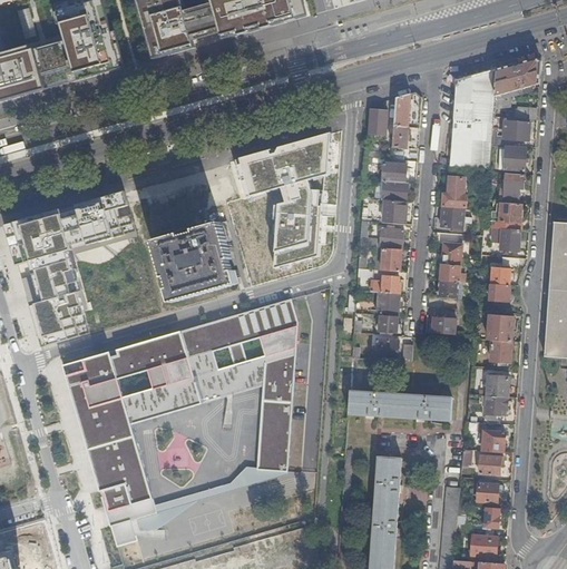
[(0,100),(118,68),(98,0),(69,0),(54,5),(64,41),(5,58),(0,41),(0,100)]
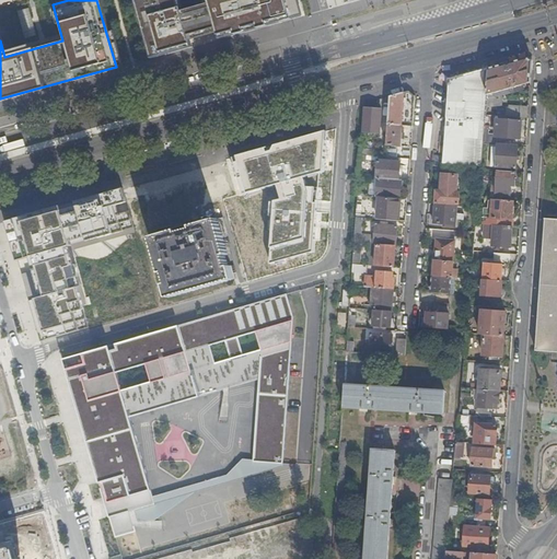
[(213,33),(215,39),(296,16),(290,0),(204,0),(205,3),(177,11),(174,0),(130,0),(147,58),(187,47),(186,41),(213,33)]
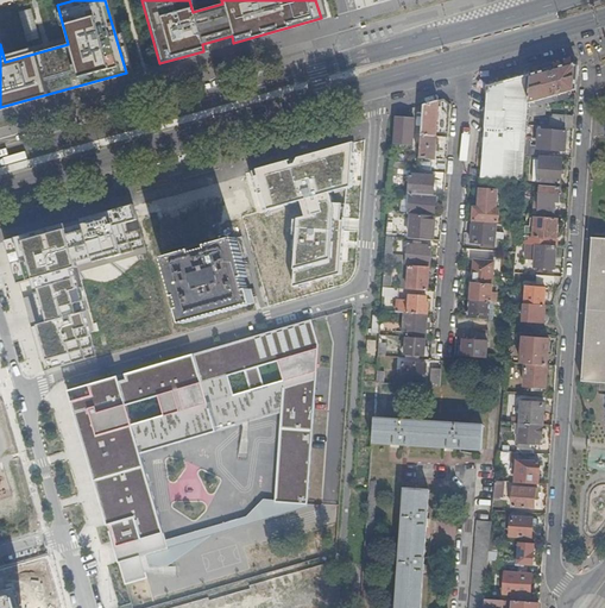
[(19,20),(30,18),(29,8),(18,11),(19,20)]
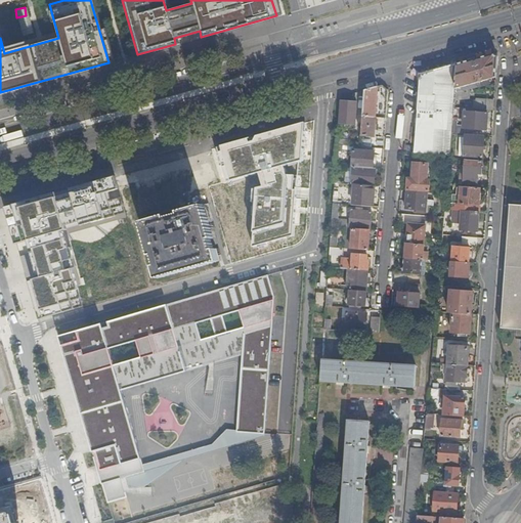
[(496,56),(492,53),(456,63),(453,88),(474,82),(474,85),(475,87),(487,84),(485,79),(494,76),(496,56)]
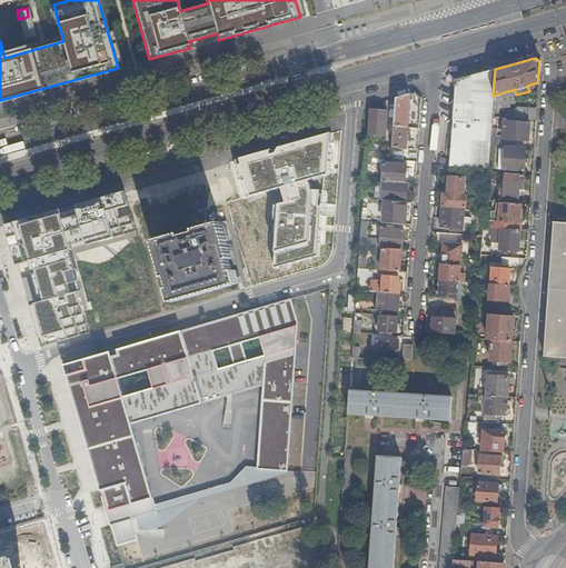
[(493,96),(495,69),(469,77),(467,99),(466,120),(490,122),(492,116),(492,110),(493,101),(493,96)]
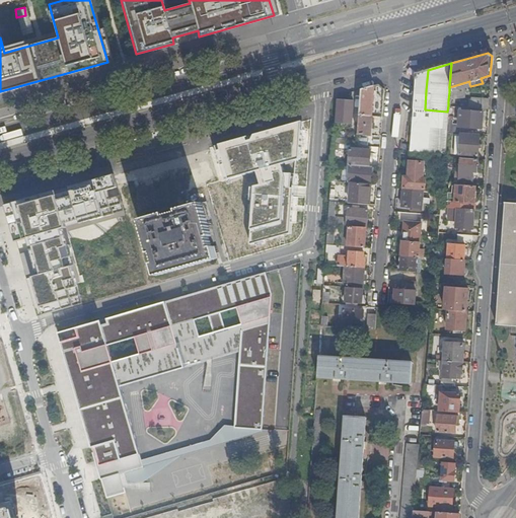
[(426,90),(428,70),(415,73),(414,89),(426,90)]
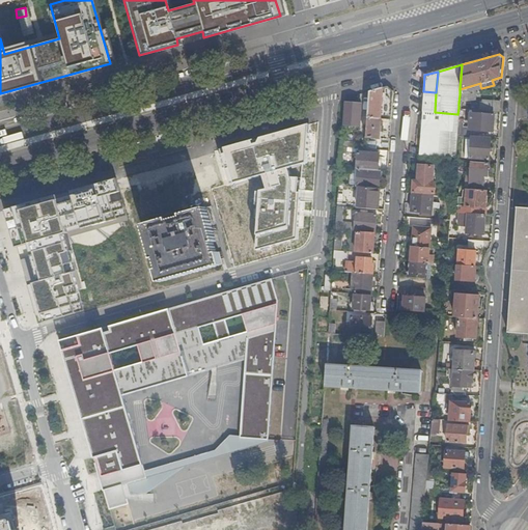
[(475,90),(481,88),(480,86),(480,83),(460,89),(460,94),(475,90)]
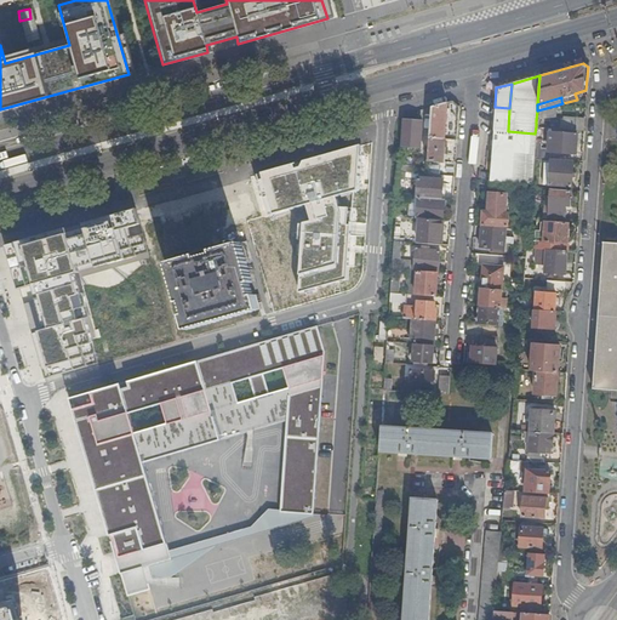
[(451,101),(445,102),(443,138),(455,138),(457,107),(451,101)]
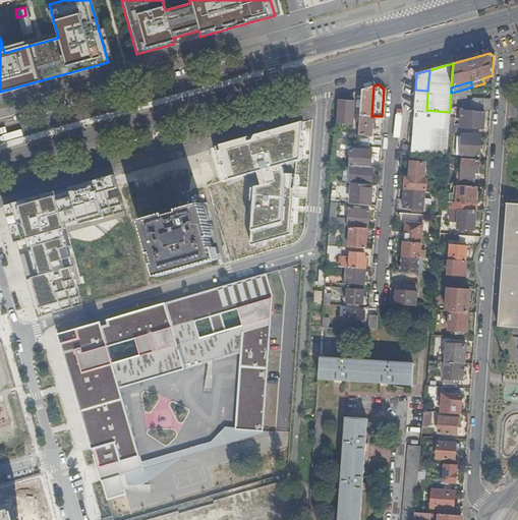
[(373,85),(361,90),(358,115),(371,116),(373,85)]
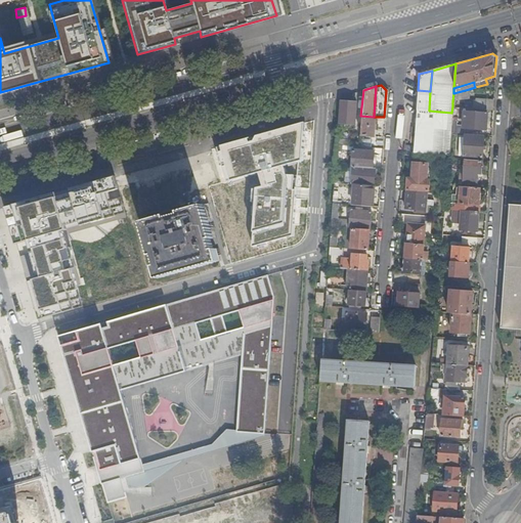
[(468,97),(469,89),(453,93),(452,101),(468,97)]
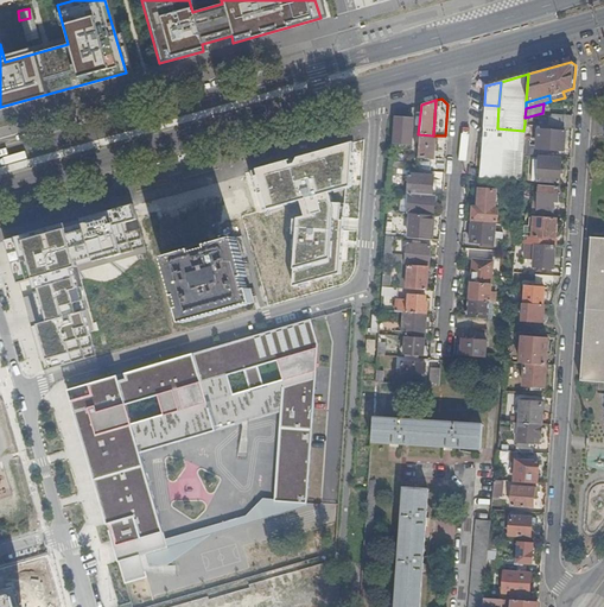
[(497,128),(498,106),(484,105),(482,127),(497,128)]
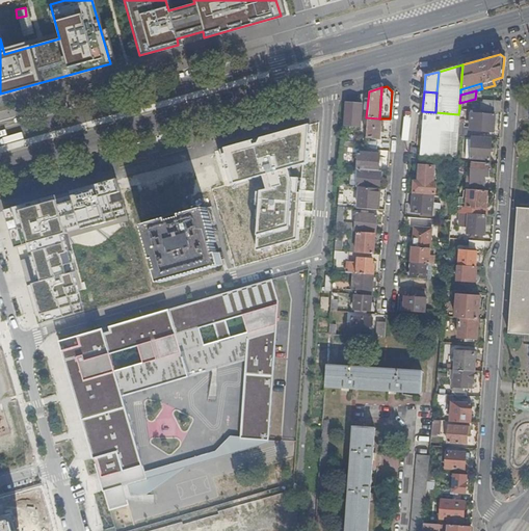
[(479,110),(500,111),(501,101),(481,99),(481,102),(479,102),(479,110)]
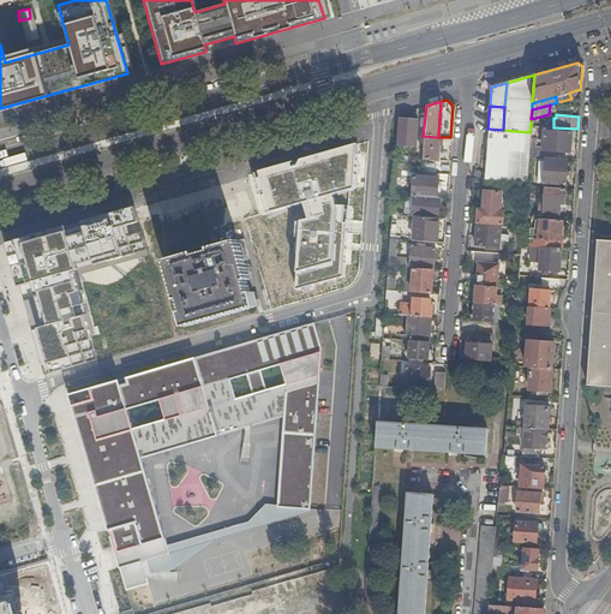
[(417,119),(397,117),(395,144),(414,145),(417,119)]
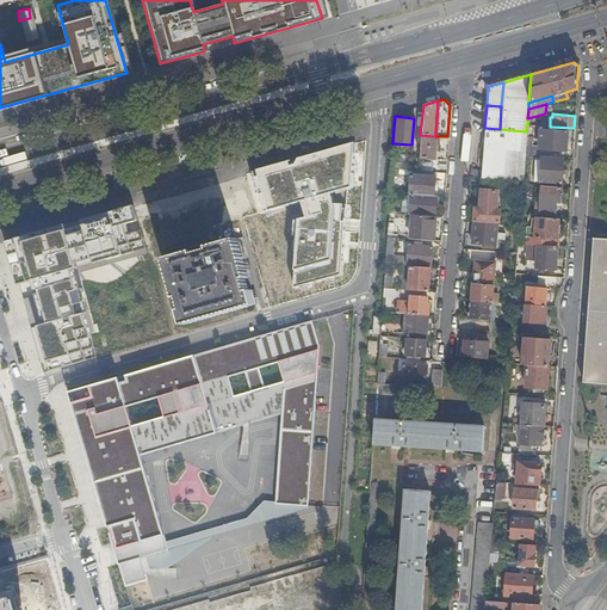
[(526,131),(500,129),(484,128),(479,177),(522,180),(525,154),(526,140),(526,136),(526,131)]
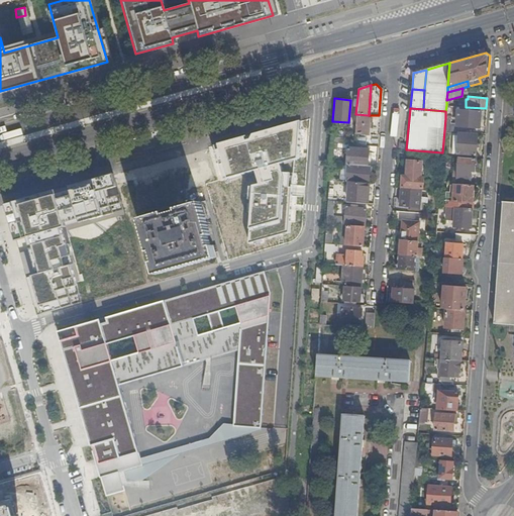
[(444,130),(456,131),(457,124),(467,124),(467,126),(478,127),(479,110),(456,108),(454,123),(448,123),(448,118),(445,118),(444,130)]
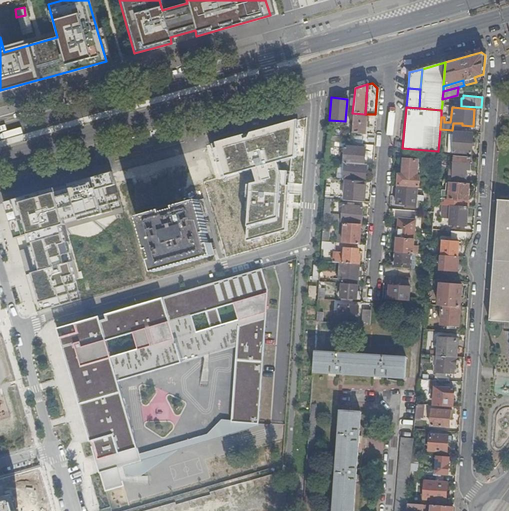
[(365,114),(352,113),(351,132),(363,133),(365,114)]
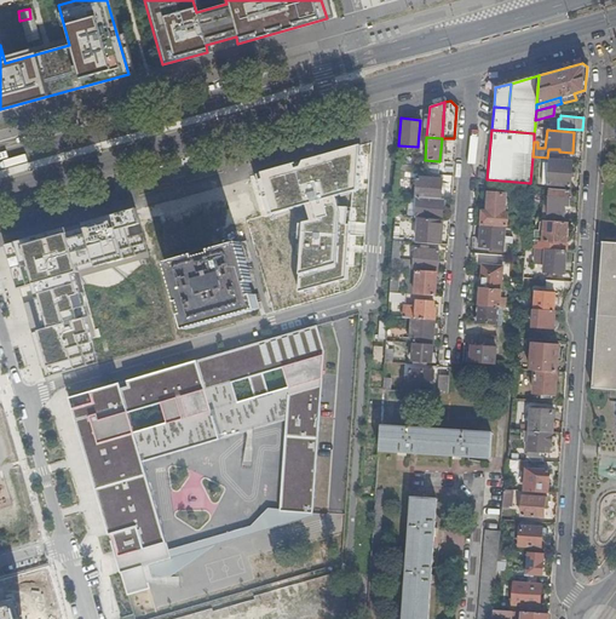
[(357,144),(253,175),(265,215),(305,204),(309,219),(300,222),(298,271),(330,262),(334,195),(355,189),(357,149),(357,144)]
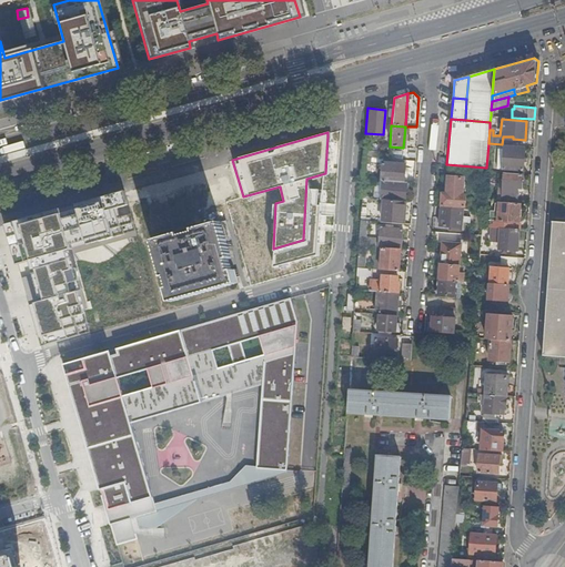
[(523,148),(503,147),(501,169),(521,170),(523,148)]
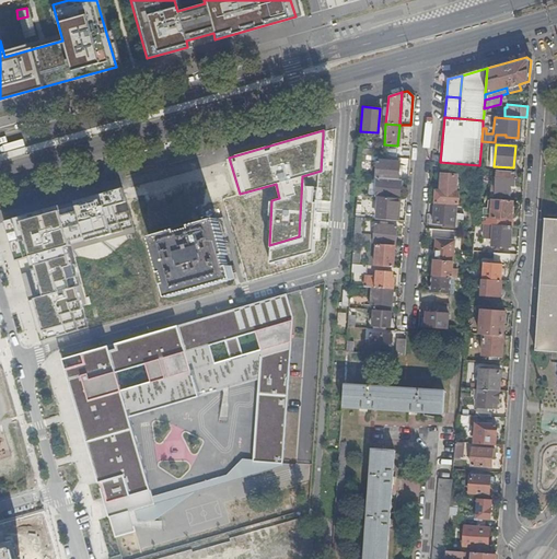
[(383,156),(375,155),(374,177),(376,177),(396,179),(398,158),(383,156)]
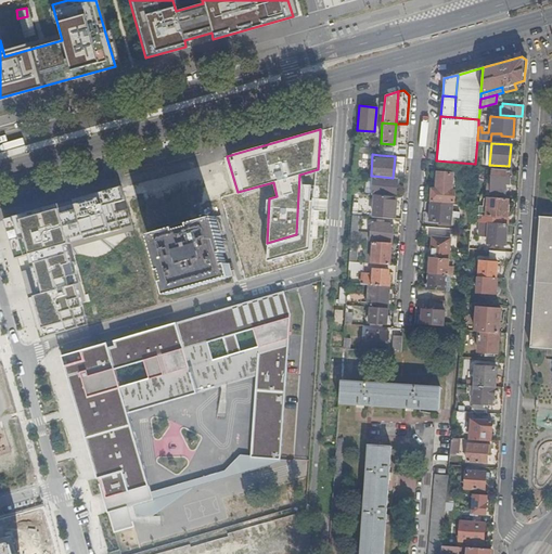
[(508,183),(509,169),(490,168),(490,182),(486,182),(485,194),(502,196),(503,183),(508,183)]
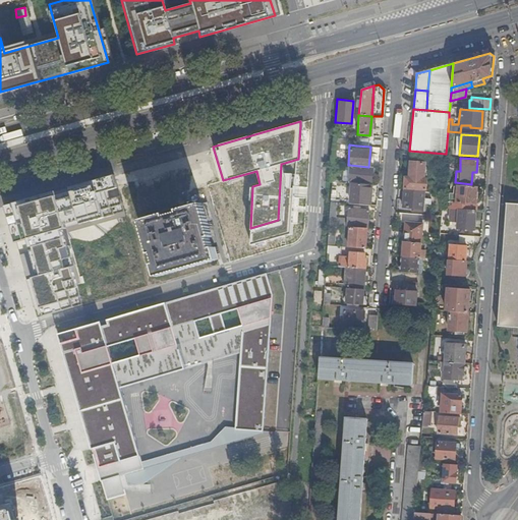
[(409,171),(423,172),(424,162),(410,161),(409,171)]
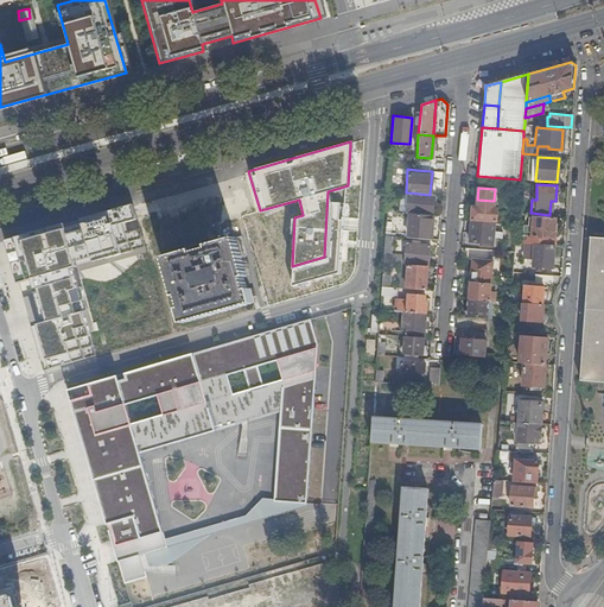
[(430,195),(408,193),(407,210),(413,212),(425,212),(432,213),(433,195),(430,195)]
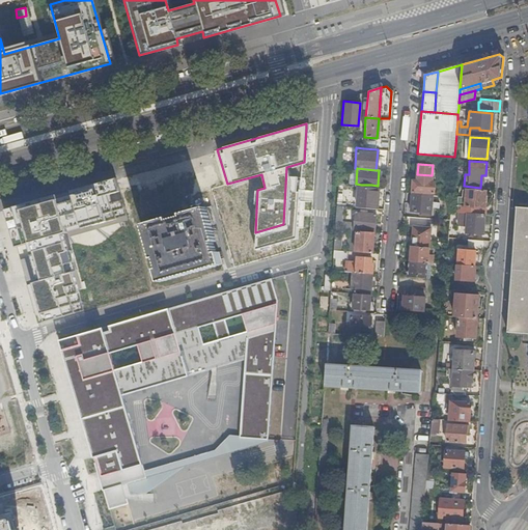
[(432,180),(432,175),(417,174),(416,179),(412,179),(411,191),(434,193),(434,182),(432,180)]
